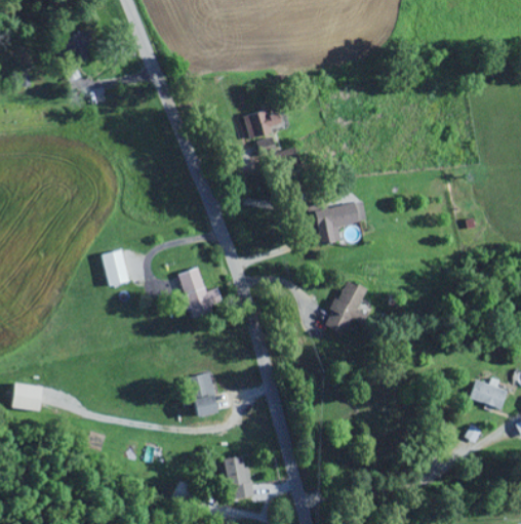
[(77,64),(95,52),(81,30),(64,41),(77,64)]
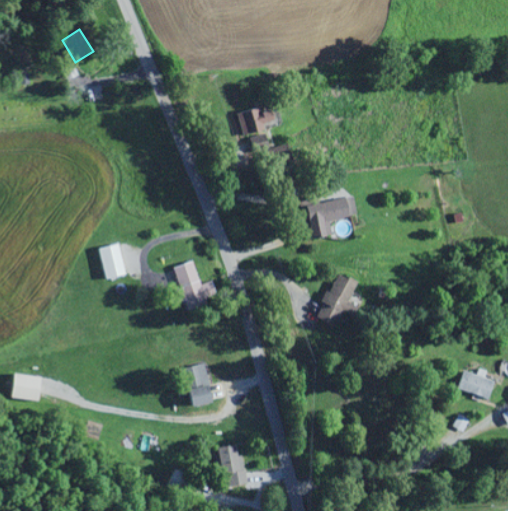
[(259,112),(258,107),(238,112),(243,134),(272,127),(268,109),(259,112)]
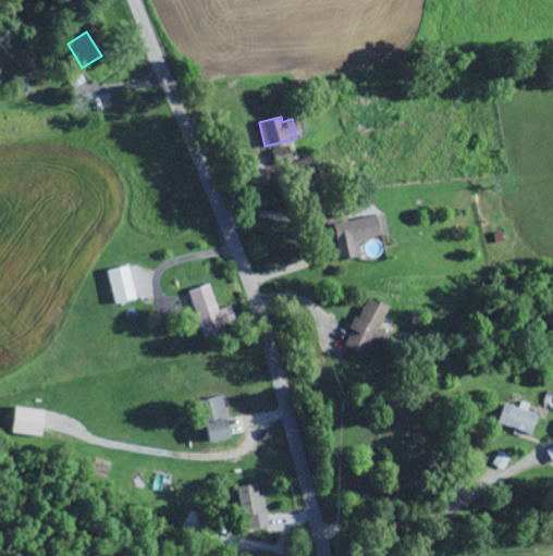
[(363,255),(359,239),(390,234),(386,213),(332,223),(339,259),(363,255)]
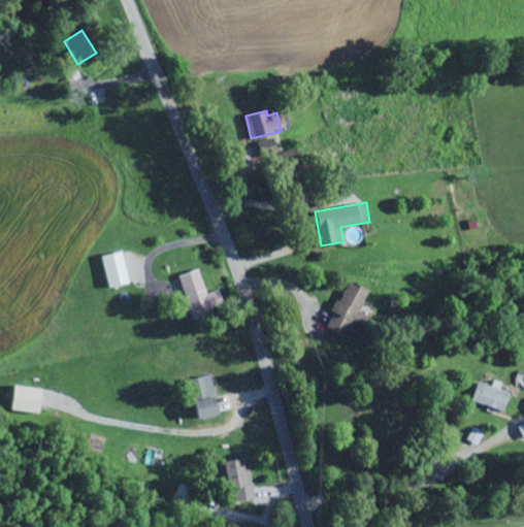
[(101,255),(108,288),(129,284),(123,251),(101,255)]
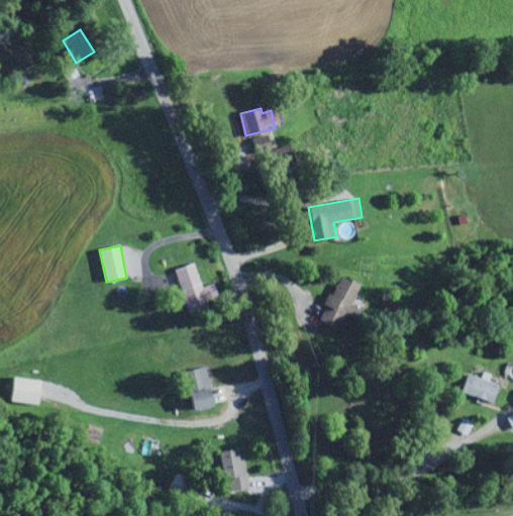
[(202,287),(195,264),(175,270),(182,292),(175,294),(179,306),(186,303),(189,311),(219,301),(213,283),(202,287)]
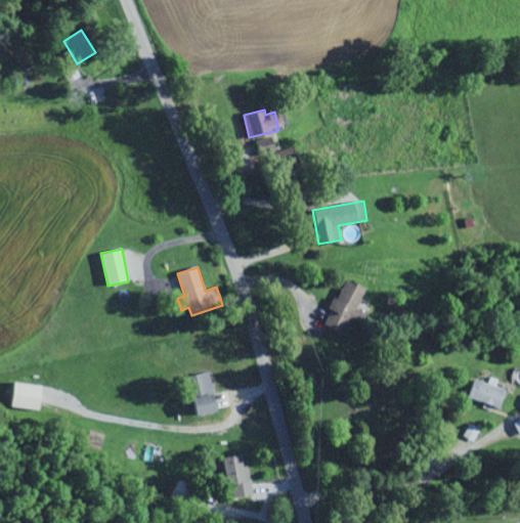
[(325,324),(345,334),(352,318),(361,322),(366,312),(357,308),(366,288),(344,278),(325,324)]
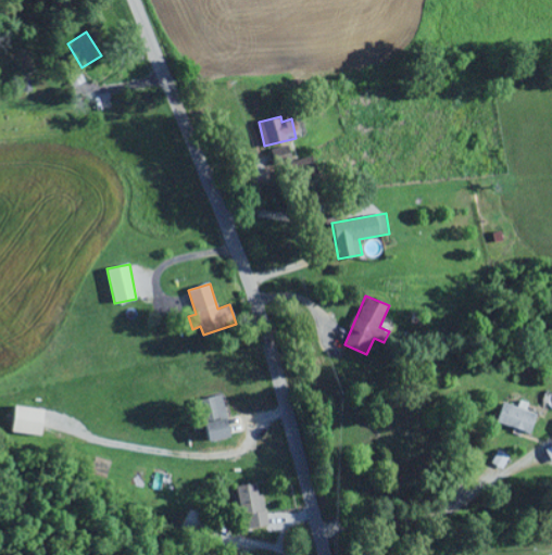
[(207,442),(230,437),(225,416),(229,415),(224,394),(201,401),(207,423),(201,424),(207,442)]
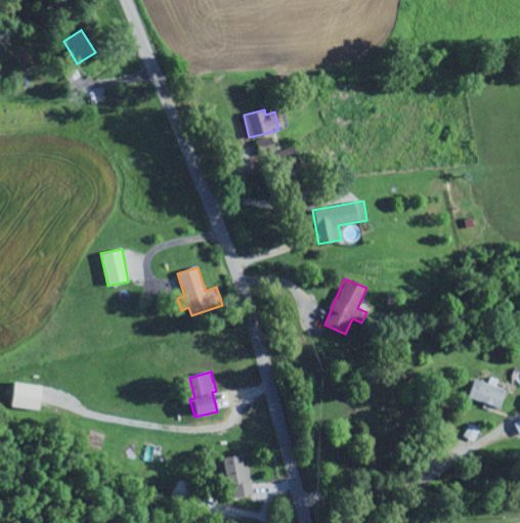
[(488,383),(474,379),(468,398),(501,408),(506,390),(495,387),(499,380),(490,377),(488,383)]
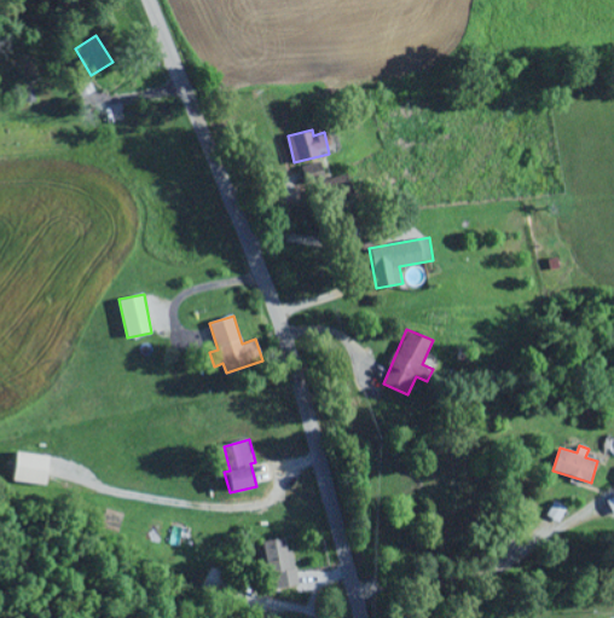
[(13,481),(47,484),(50,455),(16,452),(13,481)]
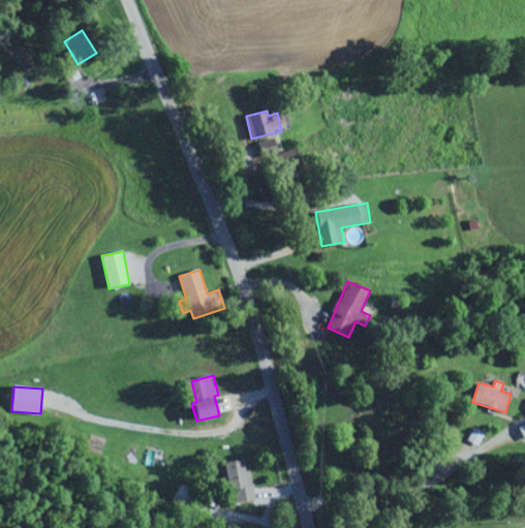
[(248,459),(224,463),(232,504),(256,500),(248,459)]
